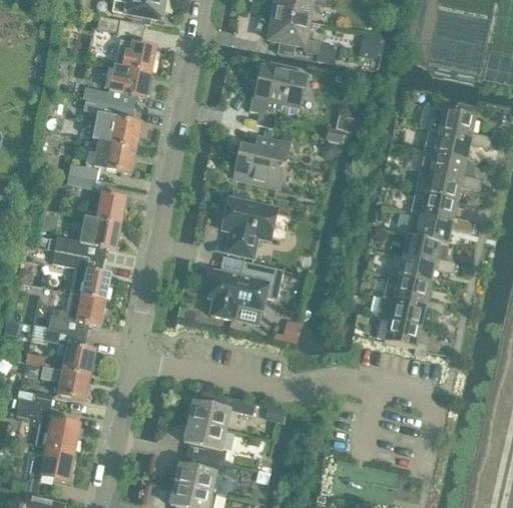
[(67,0),(66,7),(67,7),(81,10),(83,0),(67,0)]
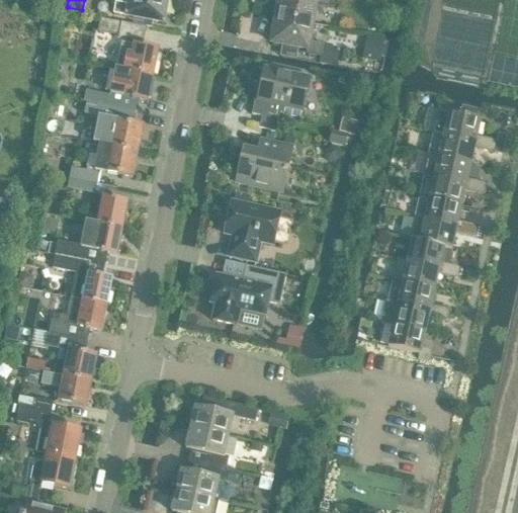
[(113,11),(164,19),(166,0),(126,0),(126,2),(114,0),(113,11)]
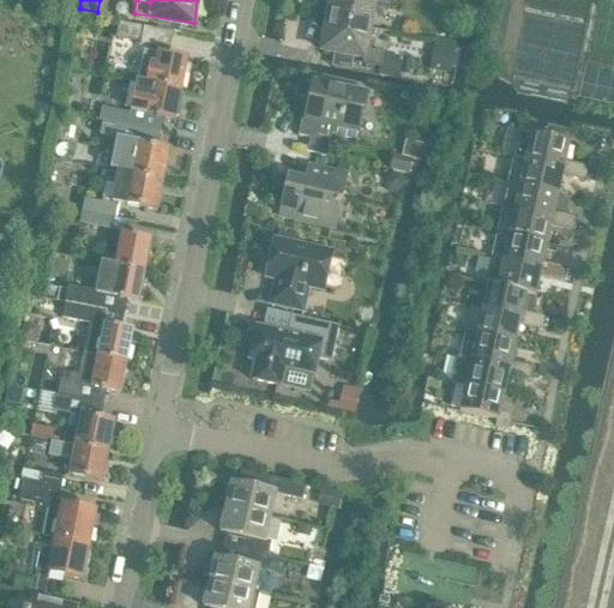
[(329,13),(329,16),(371,24),(373,6),(378,7),(379,2),(392,4),(392,0),(329,0),(326,10),(329,13)]
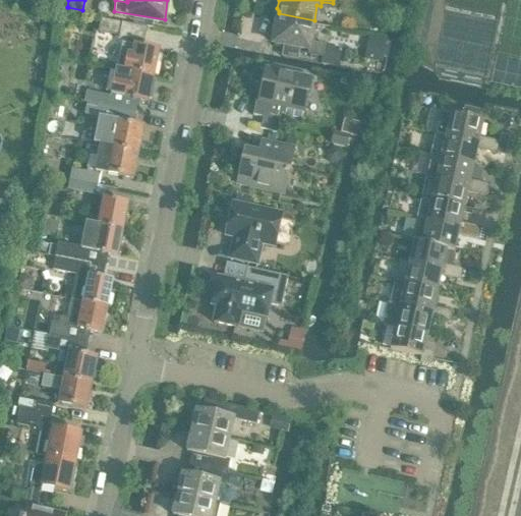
[(311,50),(322,52),(320,60),(338,63),(341,45),(326,42),(314,40),(315,35),(311,34),(314,20),(279,13),(279,15),(275,17),(274,25),(276,29),(274,39),(312,47),(311,50)]
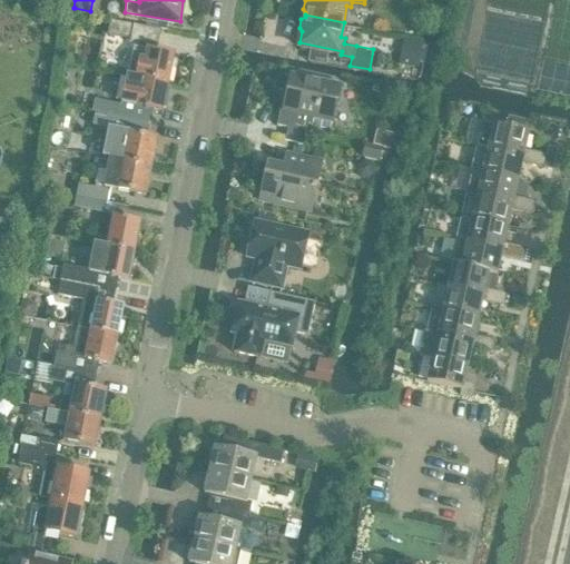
[(130,36),(148,40),(158,41),(160,26),(134,20),(130,36)]
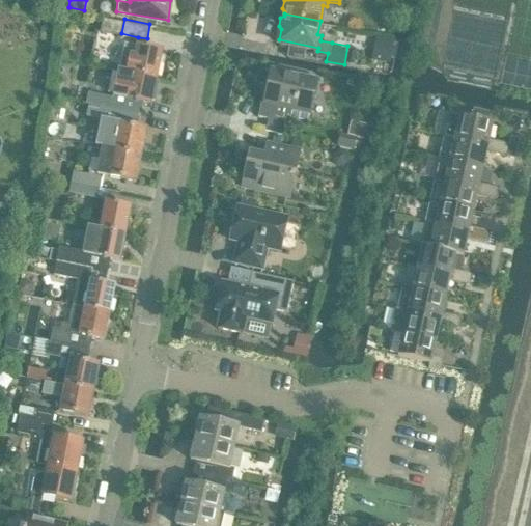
[(369,56),(389,59),(392,35),(373,32),(369,56)]
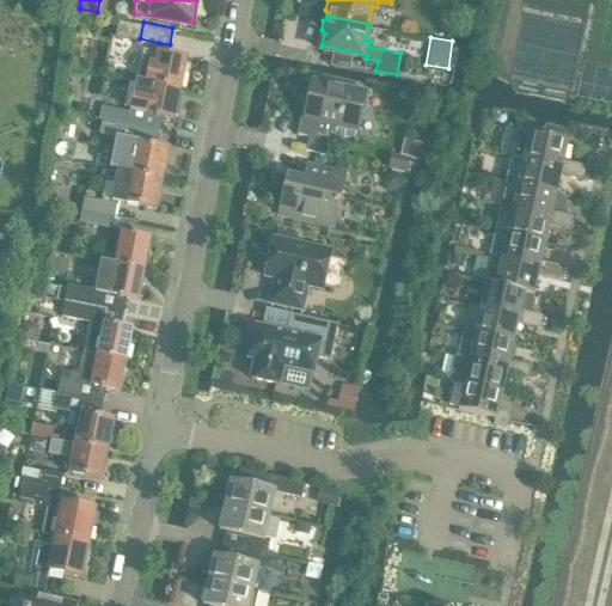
[(142,46),(136,75),(179,85),(185,55),(187,55),(187,54),(172,51),(172,49),(169,49),(169,50),(142,46)]
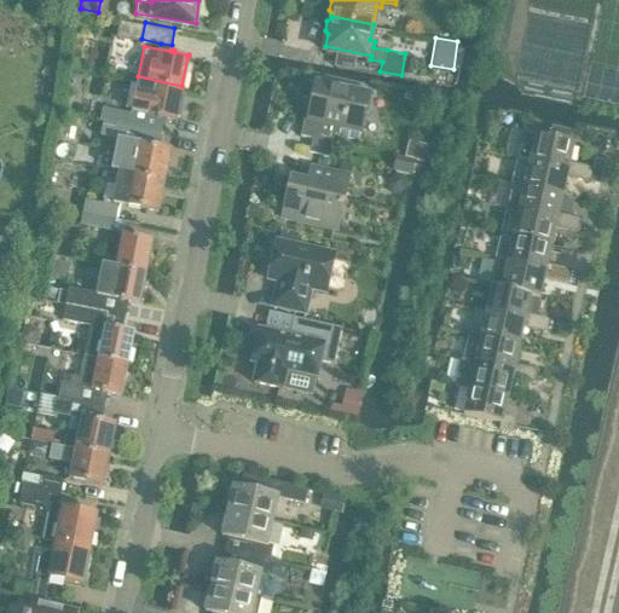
[(117,109),(115,120),(162,129),(163,127),(166,115),(177,116),(177,115),(175,115),(175,114),(179,113),(181,103),(179,100),(180,90),(181,86),(138,76),(131,113),(117,109)]
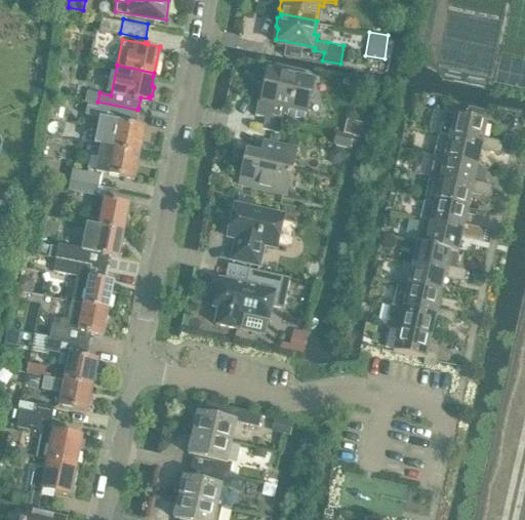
[(254,112),(265,114),(263,126),(279,129),(283,111),(305,115),(313,74),(268,65),(264,86),(266,95),(265,98),(257,96),(254,112)]
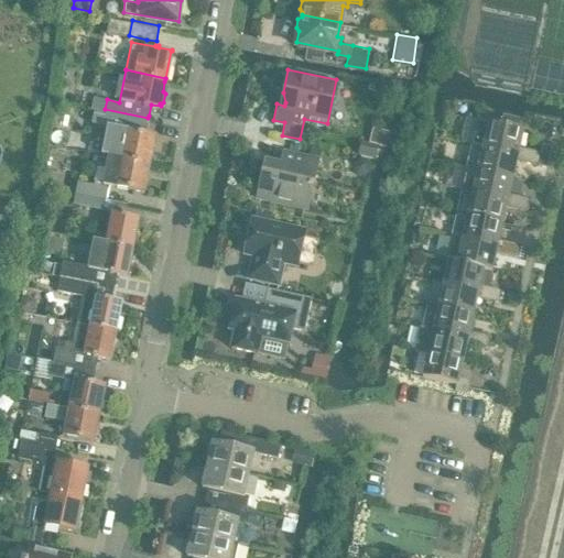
[(94,97),(93,107),(105,109),(107,99),(94,97)]
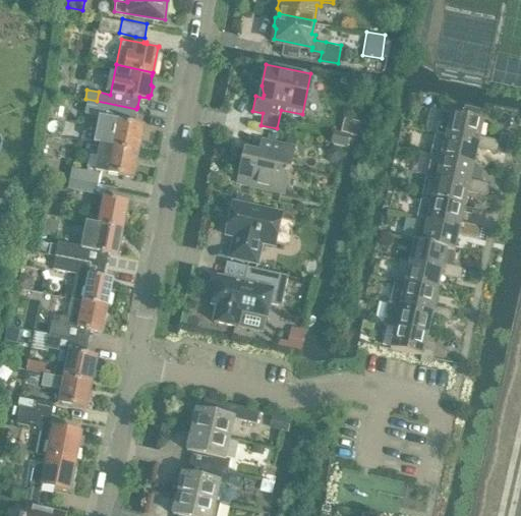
[(111,113),(113,105),(97,102),(95,110),(111,113)]
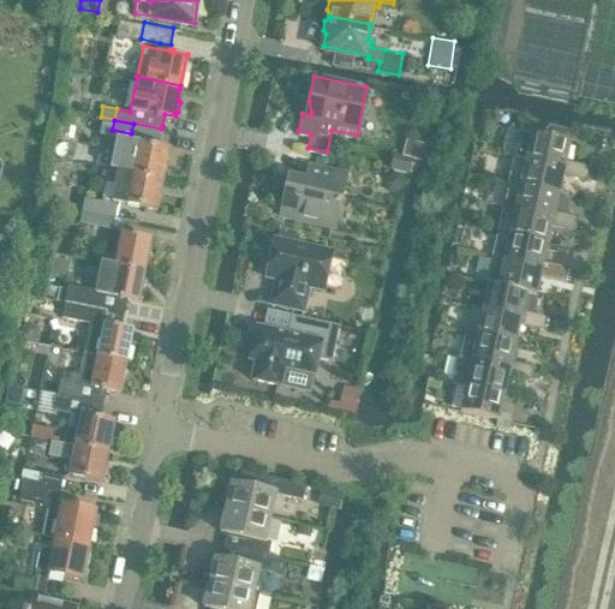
[(520,126),(514,154),(563,163),(566,157),(569,137),(520,126)]
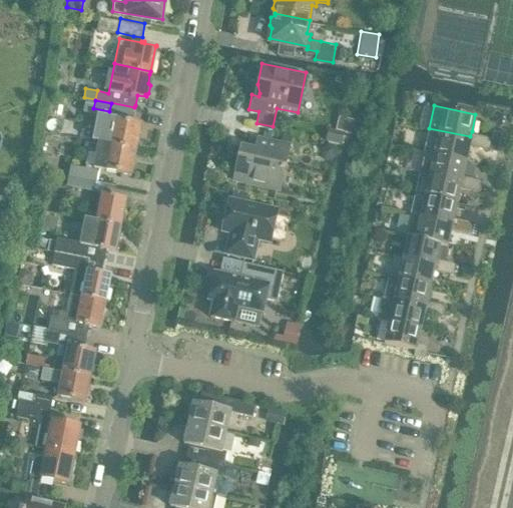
[(112,115),(107,141),(136,146),(141,121),(112,115)]
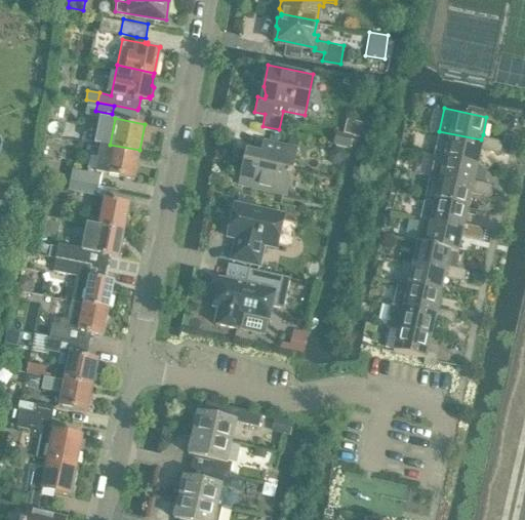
[(349,144),(351,133),(335,129),(332,140),(349,144)]
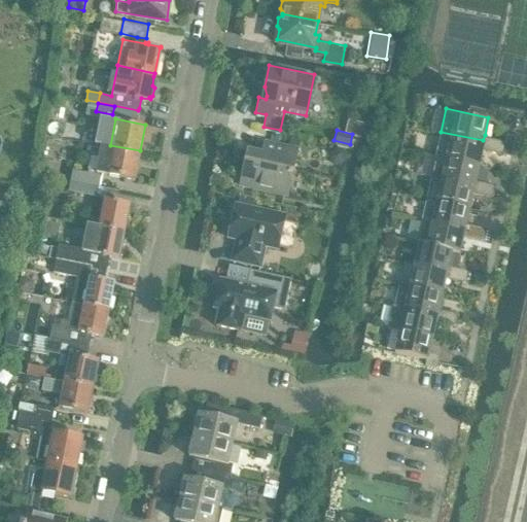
[(441,132),(436,152),(436,153),(479,163),(482,146),(492,149),(495,137),(485,135),(483,140),(441,132)]
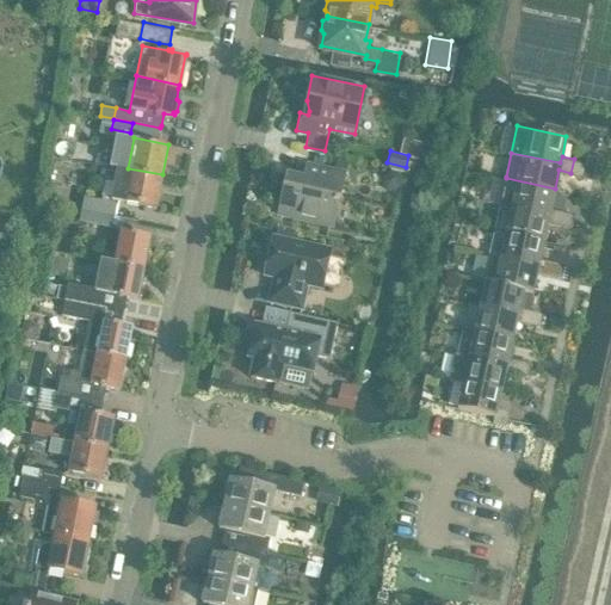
[(582,173),(582,176),(591,178),(592,178),(597,155),(596,155),(587,153),(585,161),(584,164),(582,173)]
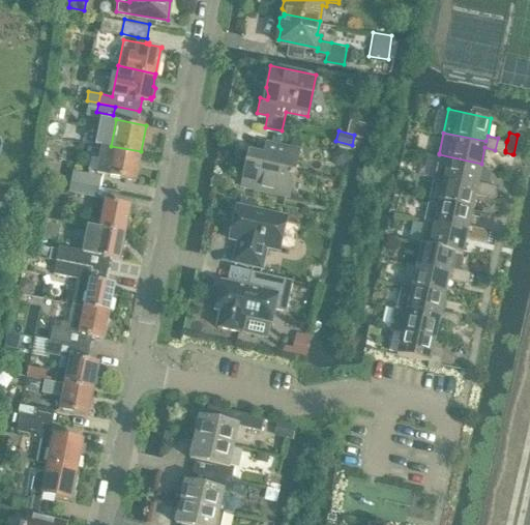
[(498,138),(495,150),(502,151),(503,151),(505,150),(506,142),(506,141),(504,139),(498,138)]
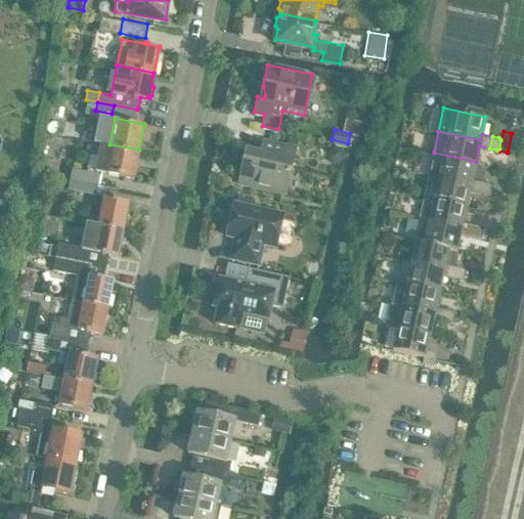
[(286,190),(295,145),(263,138),(261,152),(247,148),(239,180),(286,190)]
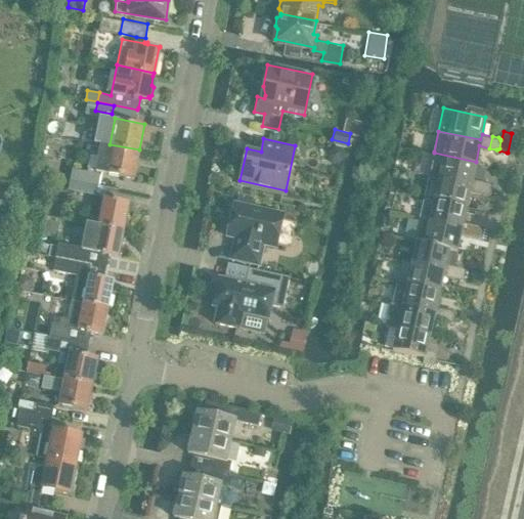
[(100,142),(95,169),(133,176),(134,175),(133,175),(138,149),(110,144),(100,142)]
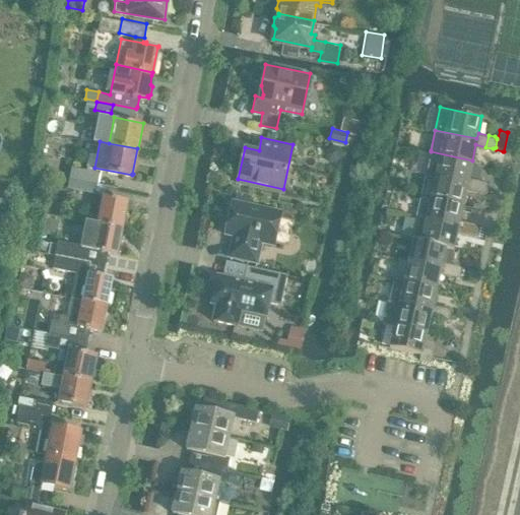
[(323,151),(324,154),(325,156),(327,158),(331,161),(333,161),(336,159),(338,157),(339,155),(341,152),(341,149),(339,146),(337,144),(335,143),(333,142),(330,143),(327,144),(325,146),(324,149),(323,151)]
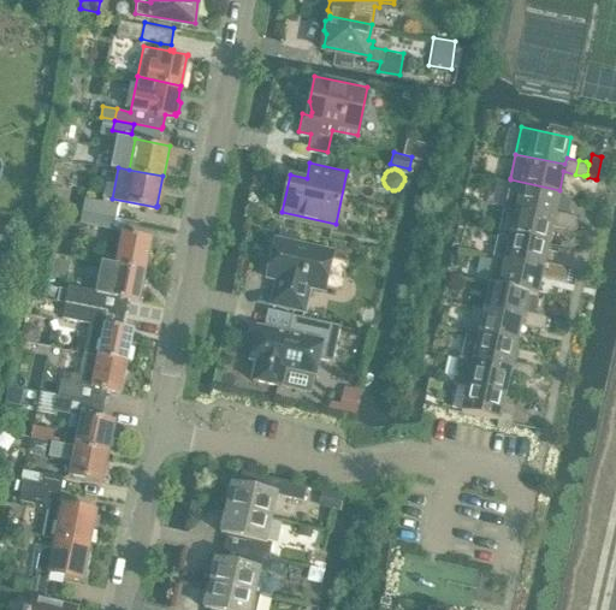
[(510,179),(504,205),(554,215),(555,207),(560,190),(510,179)]
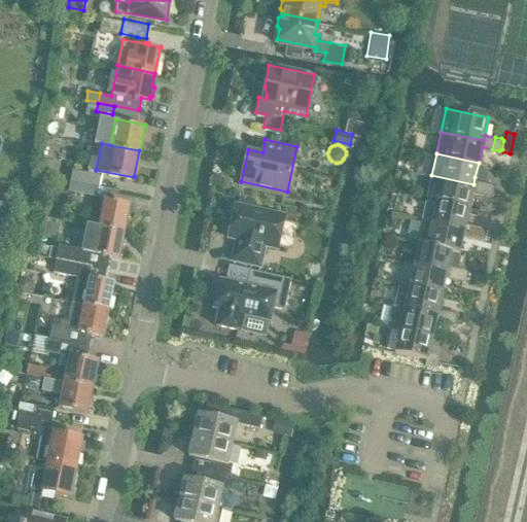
[(71,167),(70,178),(99,183),(101,172),(71,167)]
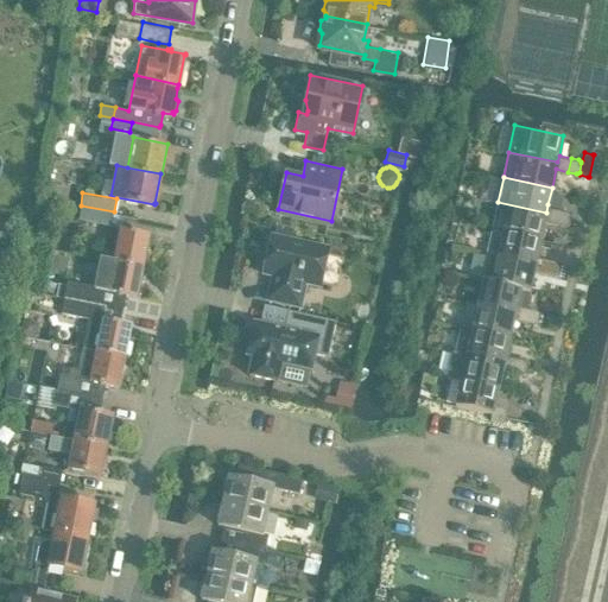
[(31,202),(27,195),(18,200),(21,207),(31,202)]
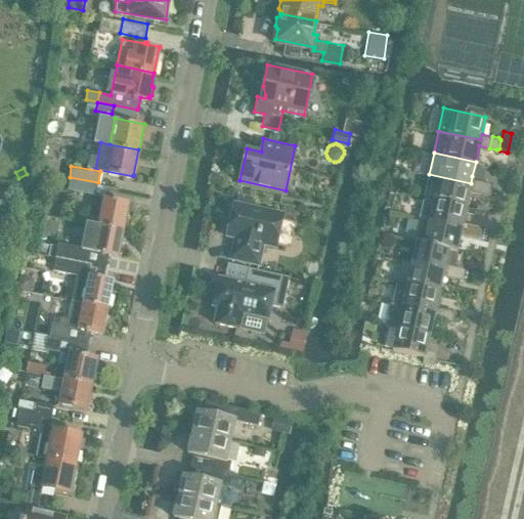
[(429,174),(424,196),(466,205),(470,188),(481,190),(483,179),(472,176),(471,183),(429,174)]
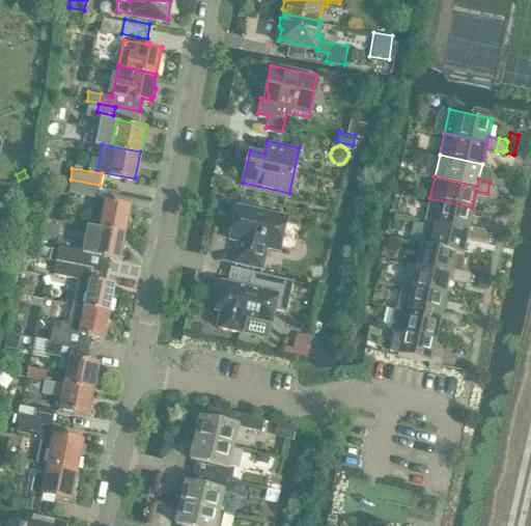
[(68,190),(98,196),(100,185),(71,180),(68,190)]
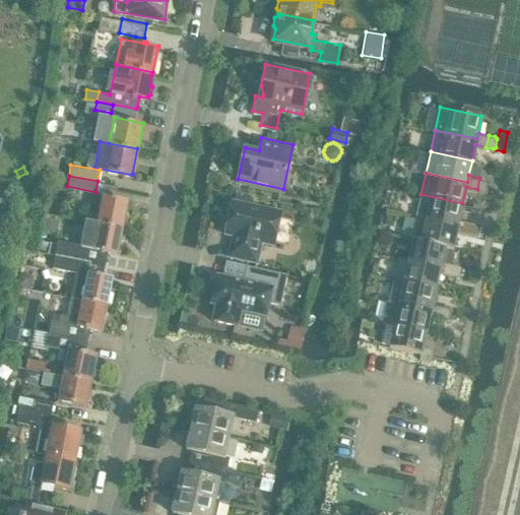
[(479,178),(477,189),(483,191),(484,190),(485,189),(486,186),(488,183),(488,181),(485,179),(479,178)]
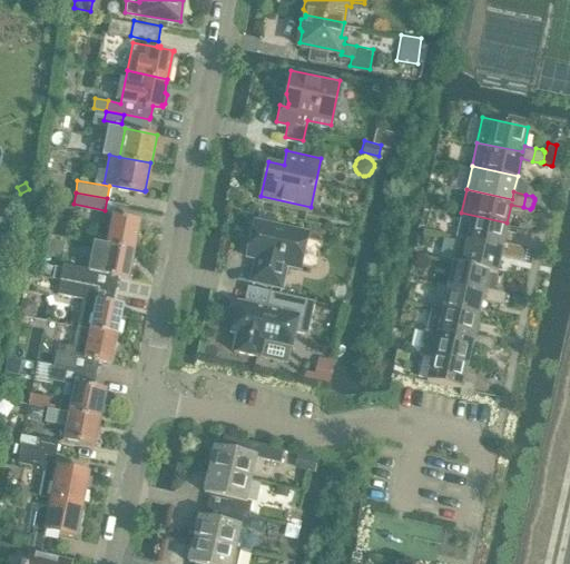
[(261,210),(258,219),(272,221),(273,213),(261,210)]
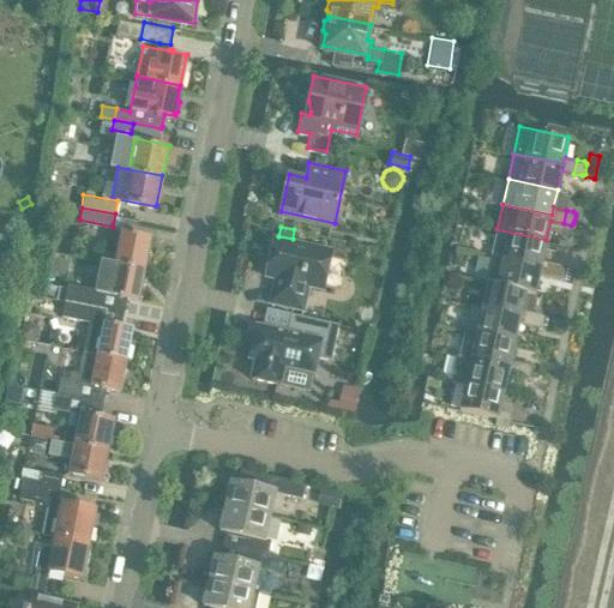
[(497,229),(491,254),(541,265),(542,258),(546,240),(497,229)]
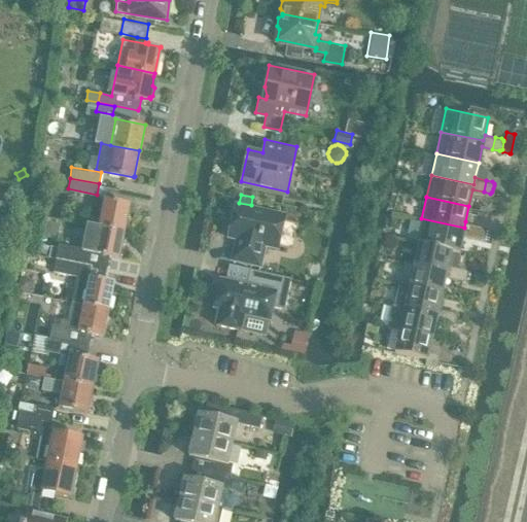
[(104,198),(99,223),(125,229),(130,202),(116,200),(116,199),(112,198),(112,199),(104,198)]
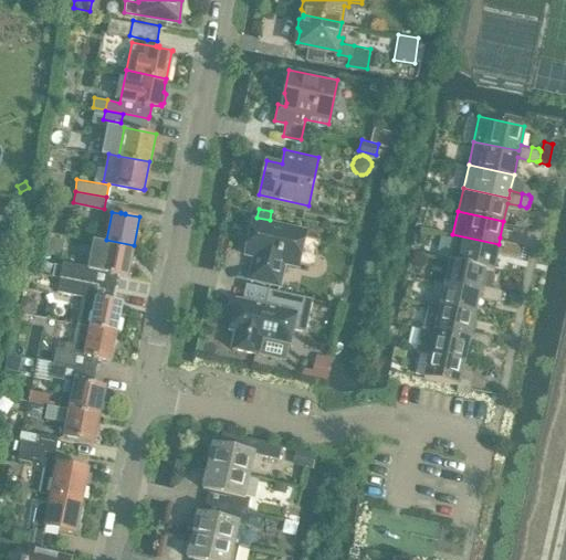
[(284,260),(297,263),(305,228),(253,217),(247,251),(258,254),(255,261),(252,260),(249,275),(280,282),(284,260)]
